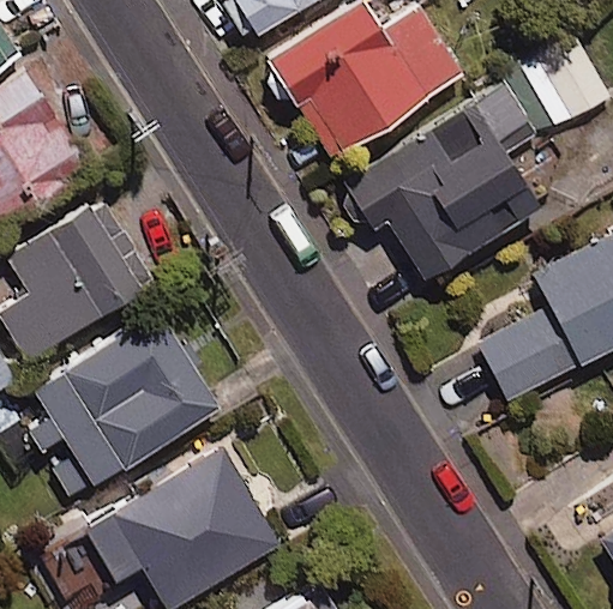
[(232,0),(254,38),(318,0),(232,0)]
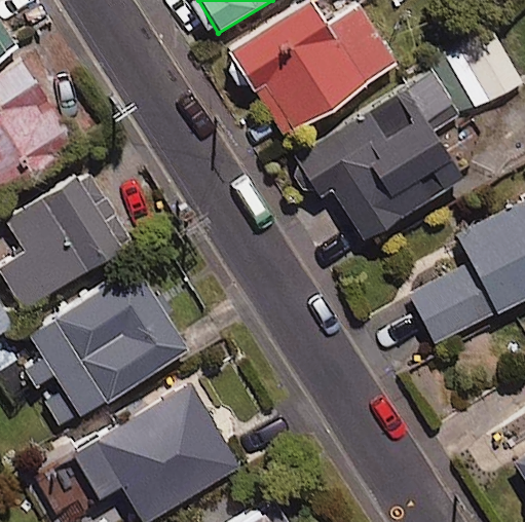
[(328,26),(311,0),(231,52),(286,138),(399,66),(360,5),(328,26)]
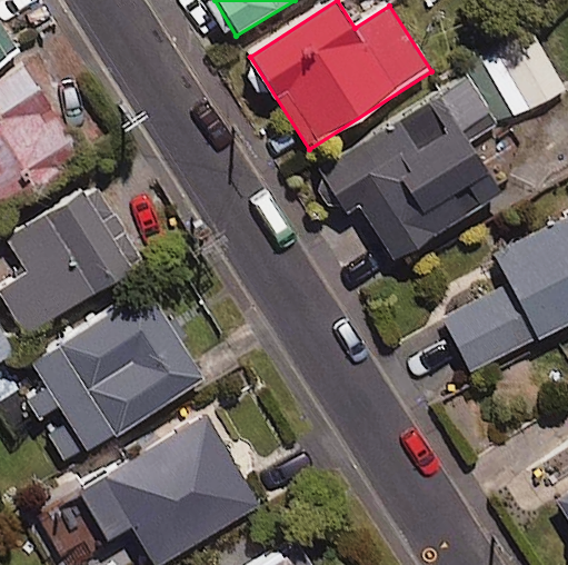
[(0,65),(19,53),(0,22),(0,65)]
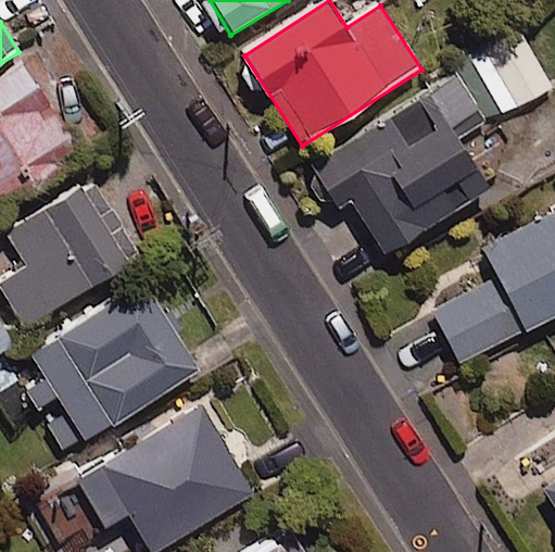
[(552,89),(521,33),(471,60),(503,116),(552,89)]
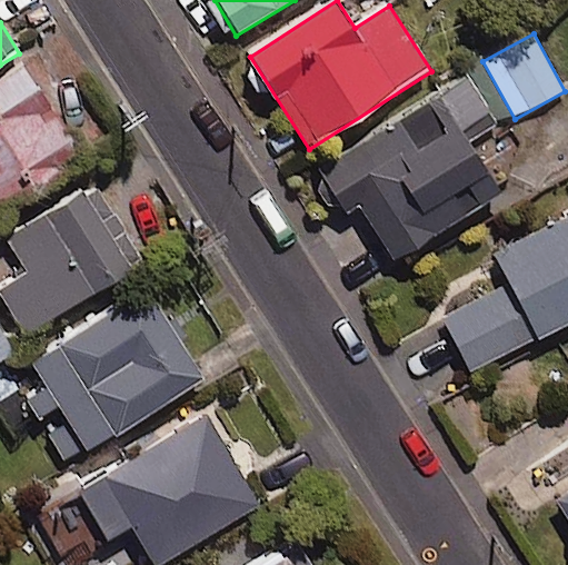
[(71,140),(23,67),(0,81),(0,218),(37,196),(21,171),(71,140)]
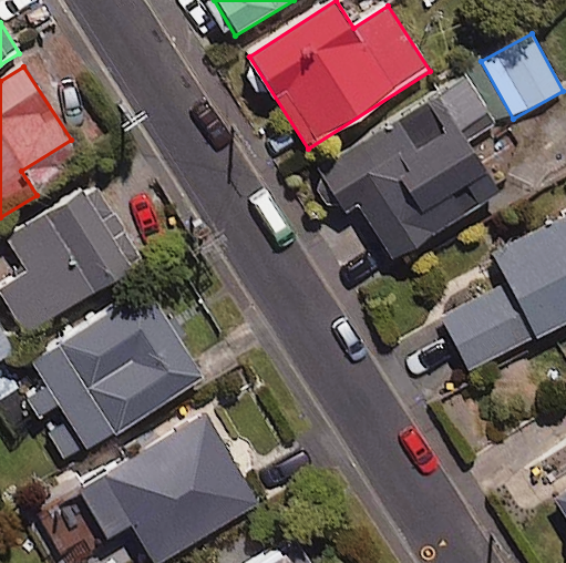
[(495,125),(465,78),(311,176),(336,214),(356,201),(394,260),(500,193),(467,143),(495,125)]
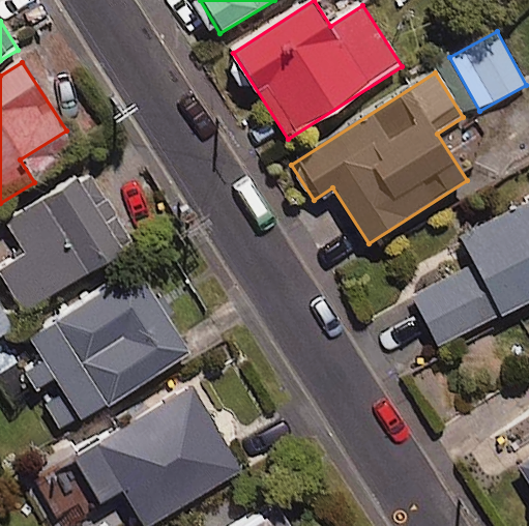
[(134,245),(89,172),(6,222),(26,255),(0,269),(0,270),(24,311),(134,245)]
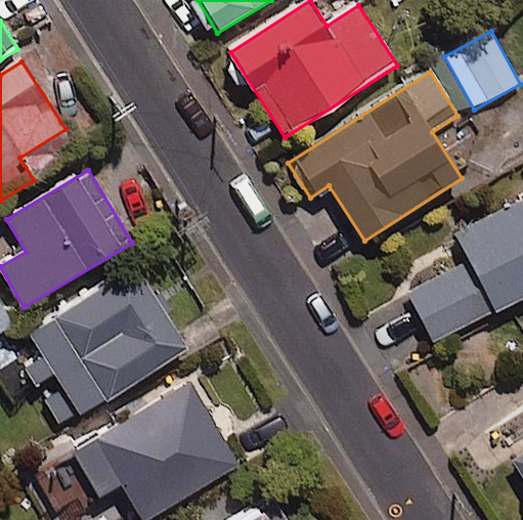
[(522,201),(456,234),(471,263),(411,293),(436,343),(522,299),(522,201)]
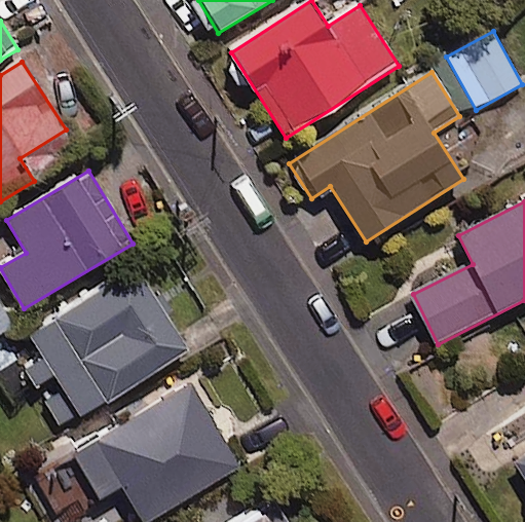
[(188,350),(138,267),(30,333),(43,357),(3,381),(15,401),(38,387),(62,427),(188,350)]
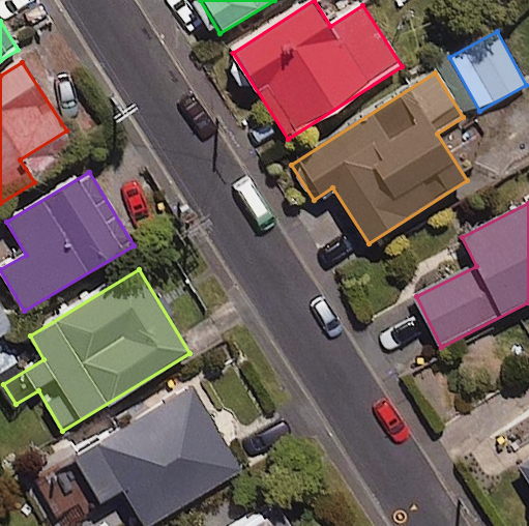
[(0,337),(8,332),(0,318),(0,337)]
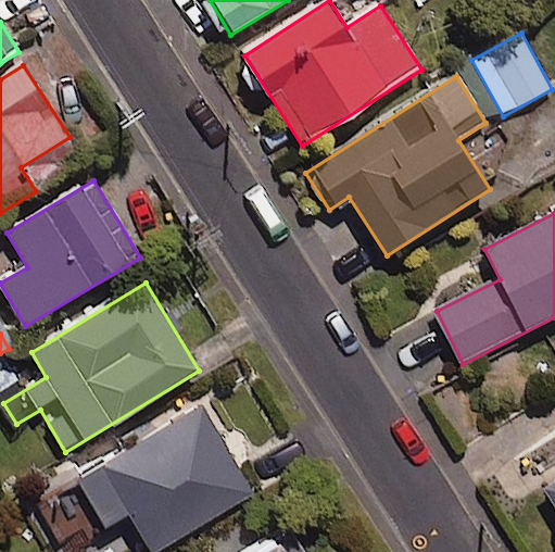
[(254,496),(202,403),(73,476),(102,529),(129,514),(150,551),(155,551),(254,496)]
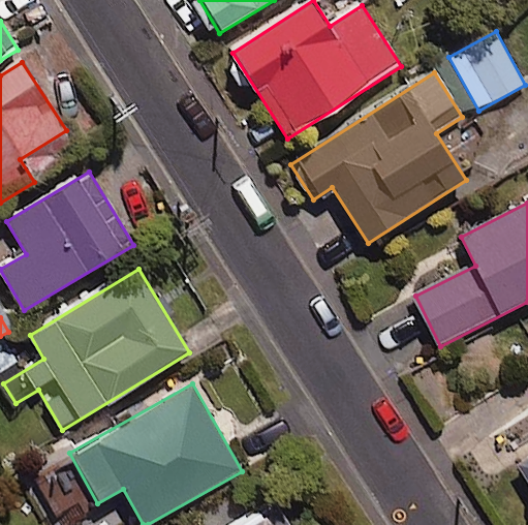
[(273,499),(233,524),(271,524),(283,516),(273,499)]
